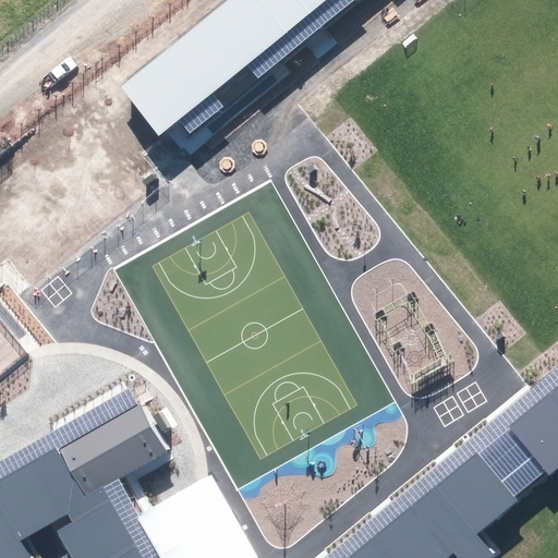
[(226,0),(119,85),(158,134),(178,119),(211,92),(246,63),(325,0),(226,0)]
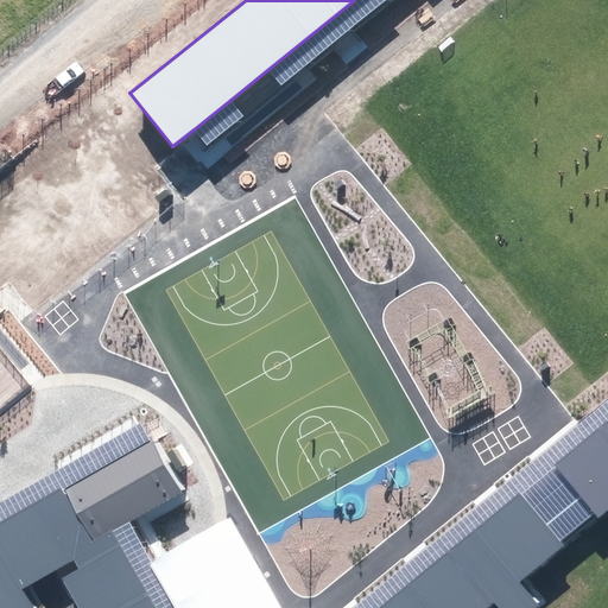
[(386,0),(354,0),(268,69),(282,86),(386,0)]
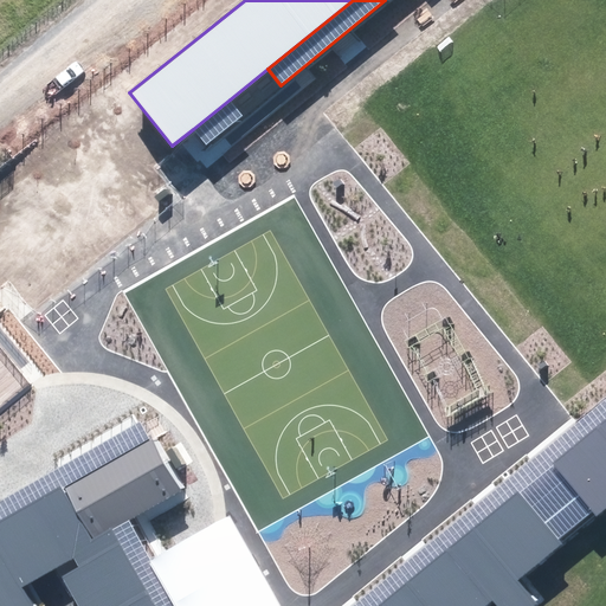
[(206,144),(243,115),(230,100),(193,129),(206,144)]
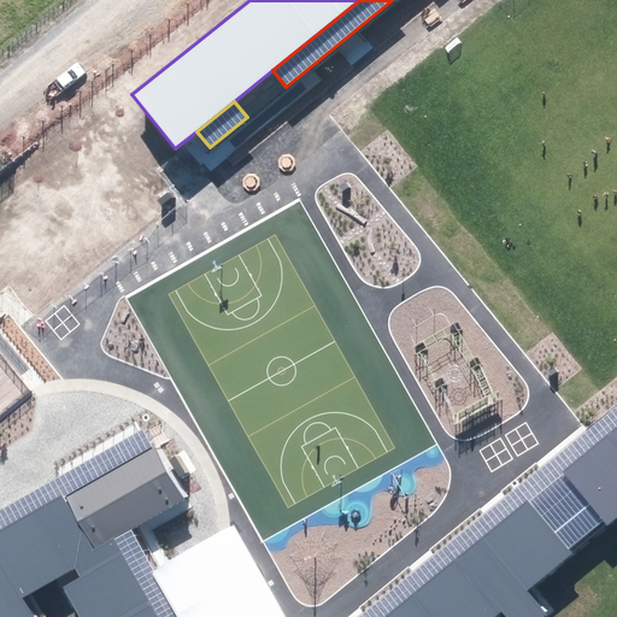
[(359,616),(385,616),(527,500),(569,548),(604,521),(563,471),(616,425),(616,404),(588,429),(566,447),(359,616)]
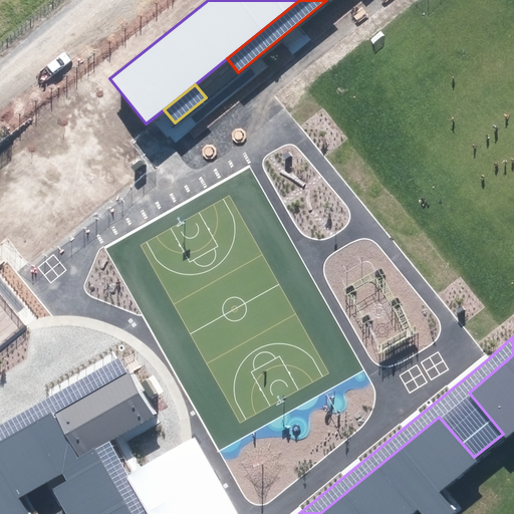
[(513,354),(469,393),(503,434),(506,437),(513,430),(513,354)]
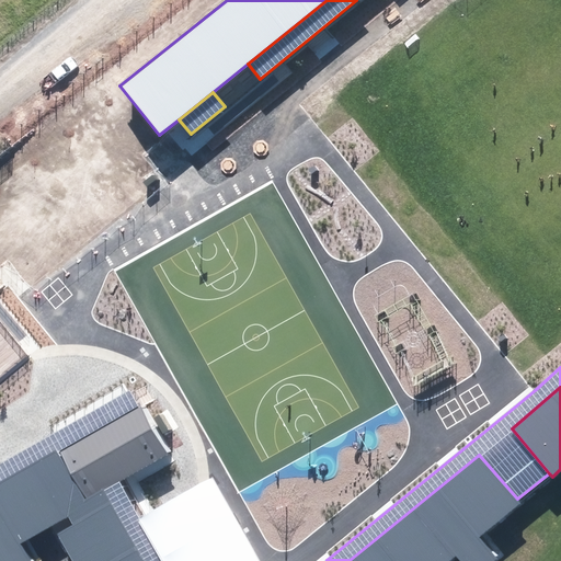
[(128,390),(0,464),(0,482),(138,408),(130,393),(128,390)]
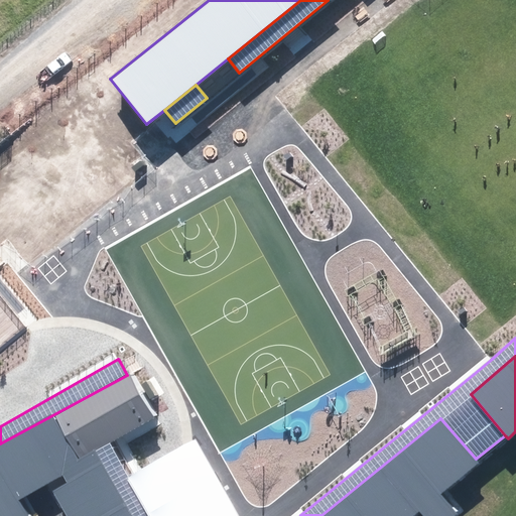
[(154,415),(131,373),(127,375),(0,443),(0,515),(27,515),(18,500),(62,475),(67,483),(52,491),(67,515),(132,515),(96,452),(110,442),(154,415)]
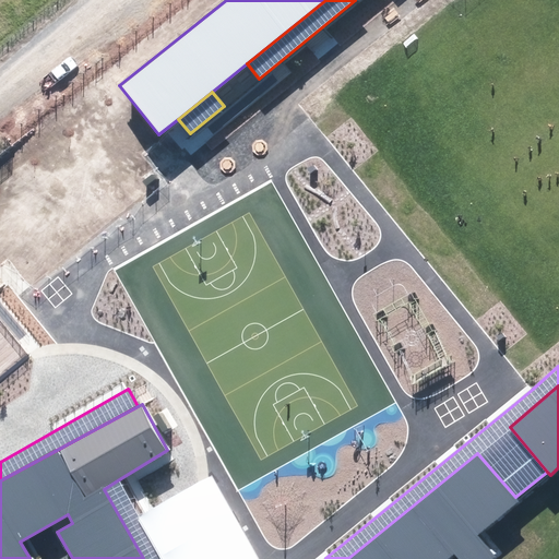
[(515,497),(477,453),(348,558),(448,558),(454,554),(459,558),(492,558),(496,557),(477,535),(519,501),(515,497)]
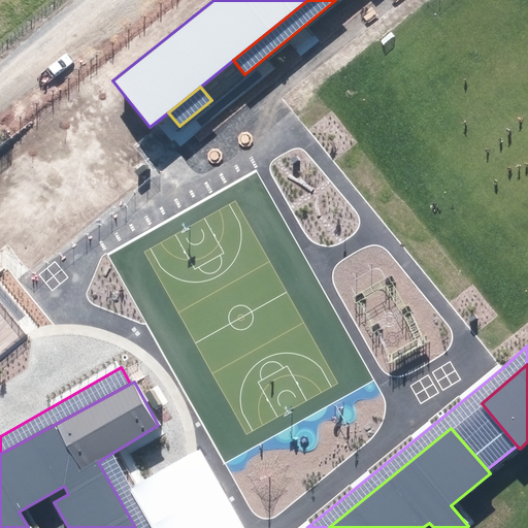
[(131,490),(152,527),(243,527),(199,449),(131,490)]
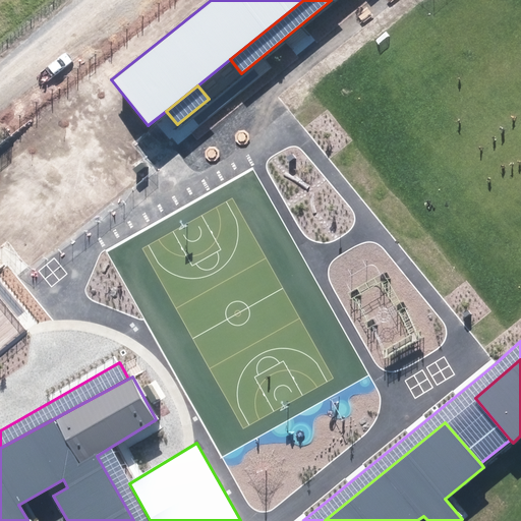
[(111,447),(97,456),(133,520),(150,520),(129,483),(111,447)]
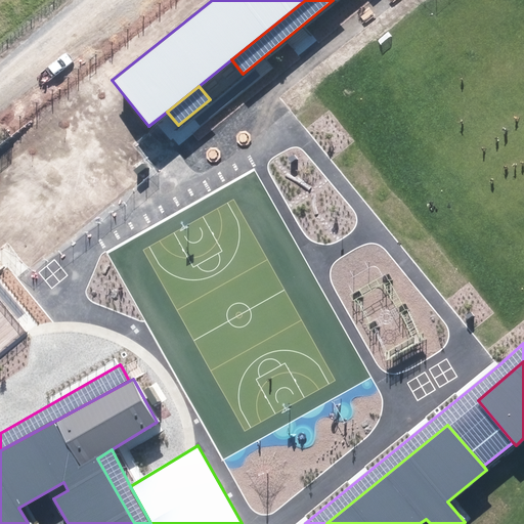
All buildings are outlined.
